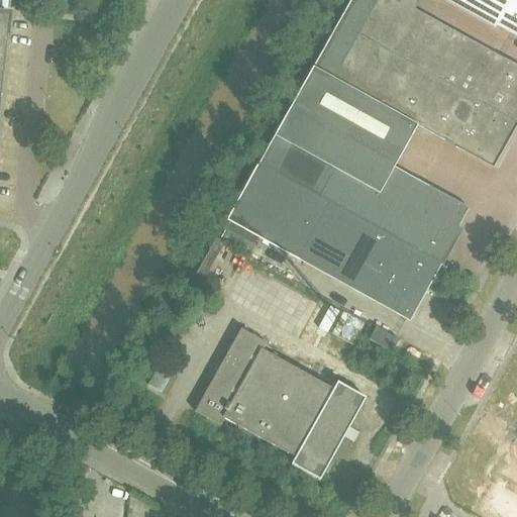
[(0,0),(0,8),(10,10),(11,5),(11,0),(0,0)]
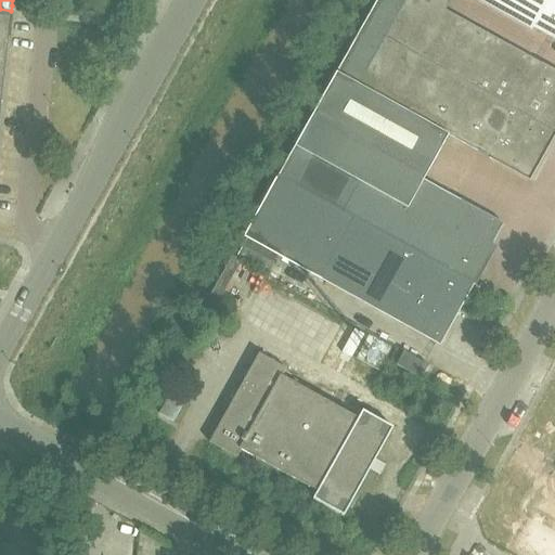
[(376,0),(362,26),(554,132),(554,72),(446,11),(428,2),(429,0),(376,0)]
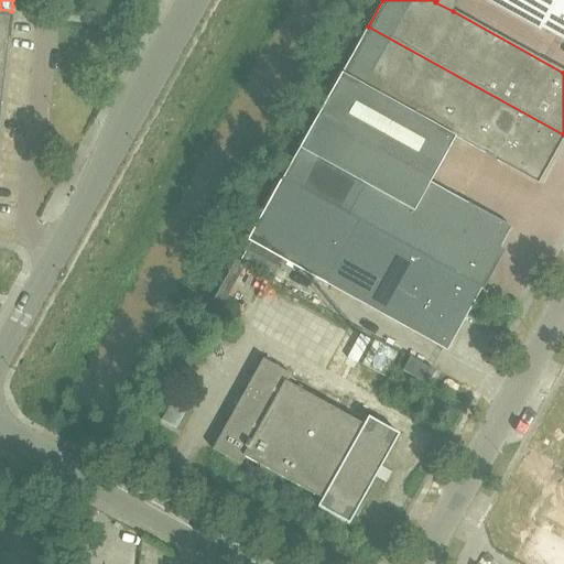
[(563,0),(499,0),(497,7),(539,31),(542,26),(563,39),(563,0)]
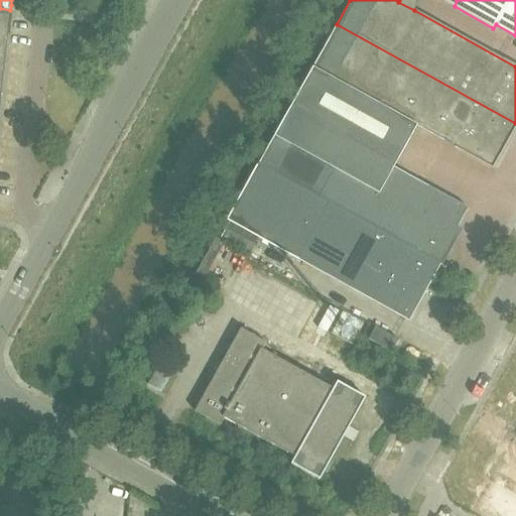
[(0,32),(8,34),(10,15),(0,14),(0,32)]
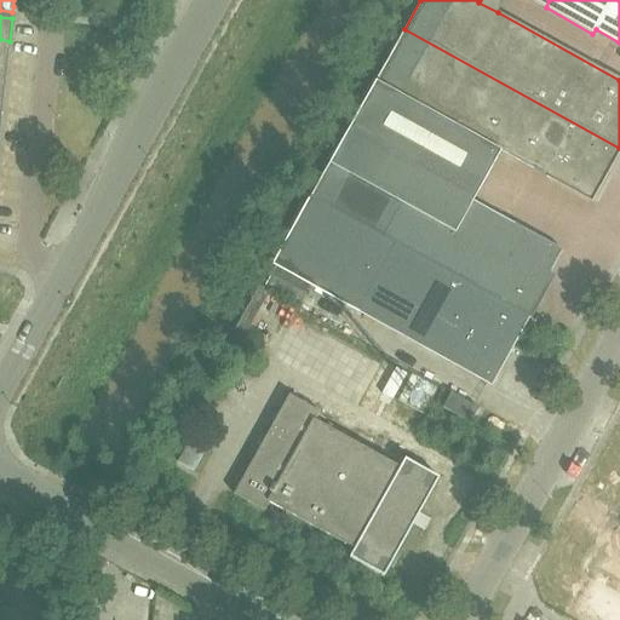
[(547,285),(544,282),(543,281),(547,271),(551,274),(563,251),(475,202),(501,151),(592,201),(619,151),(619,148),(405,29),(362,105),(311,197),(390,240),(529,317),(547,285)]
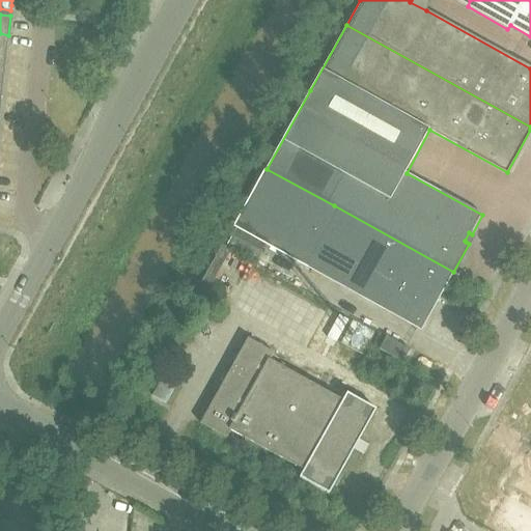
[(303,262),(334,205),(267,169),(234,225),(303,262)]
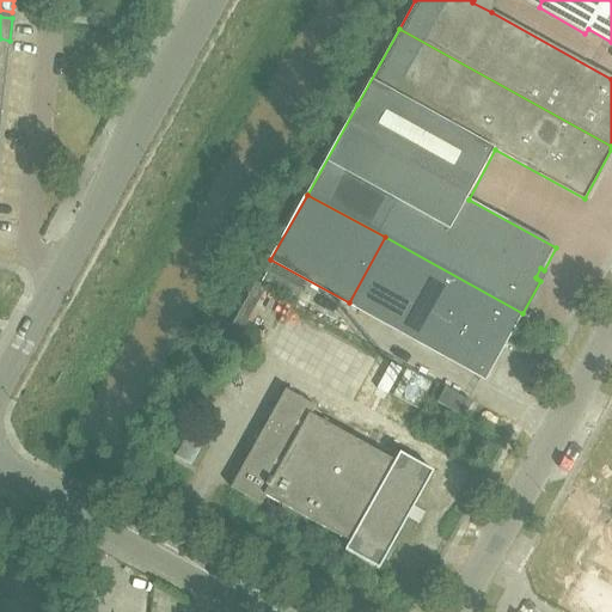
[(505,347),(522,313),(385,237),(349,303),(484,377),(502,344),(505,347)]
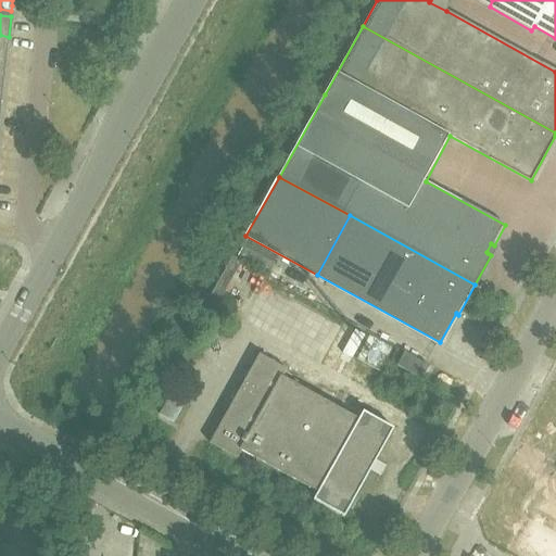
[(278,256),(248,240),(238,257),(268,275),(278,256)]
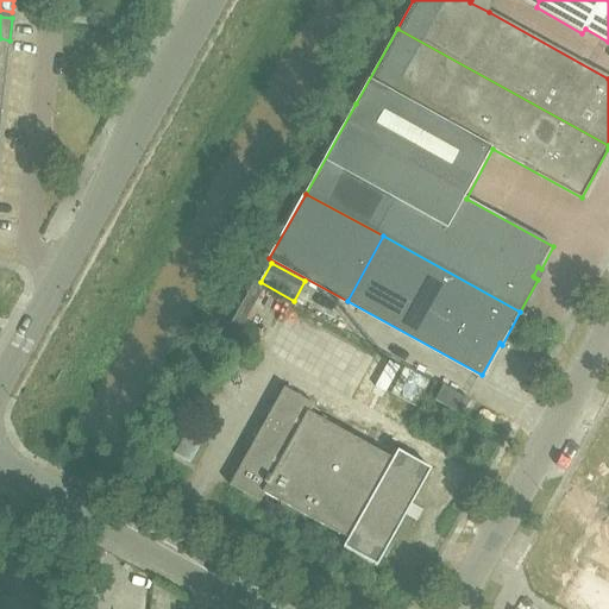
[(389,363),(375,388),(385,394),(400,369),(389,363)]
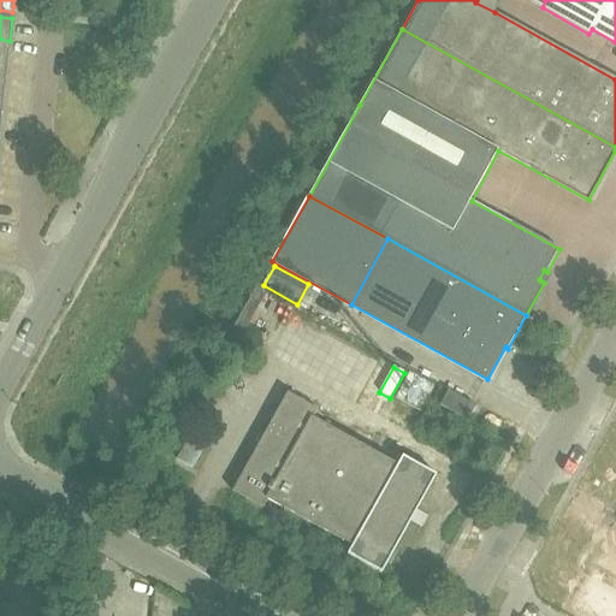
[(475,407),(449,391),(440,407),(468,421),(475,407)]
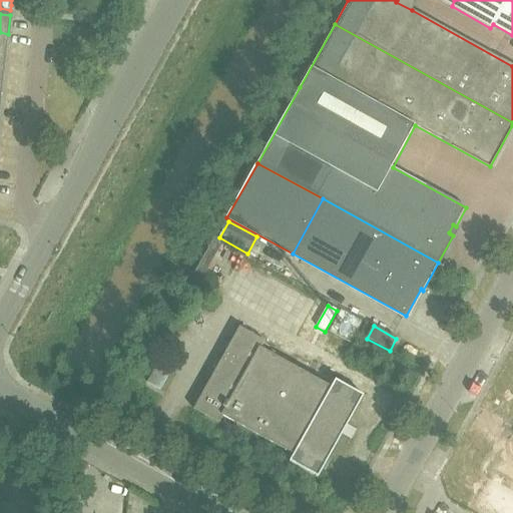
[(336,380),(332,387),(262,349),(266,341),(239,327),(193,409),(218,423),(223,416),(295,455),(291,462),(320,478),(365,396),(336,380)]
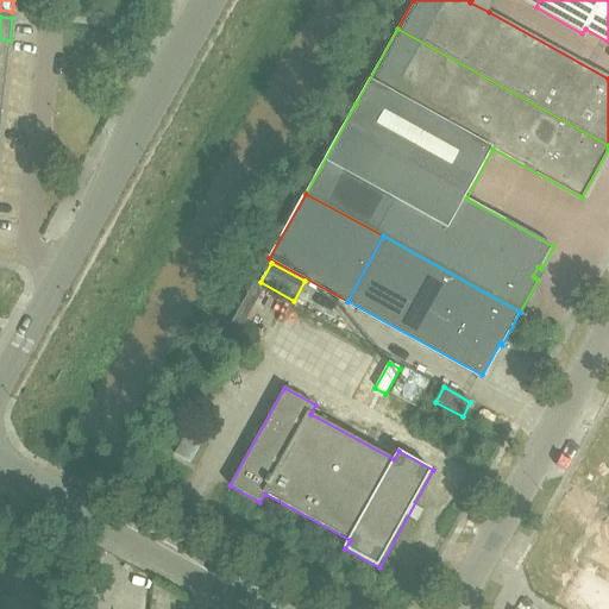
[(198,439),(182,431),(169,452),(186,462),(198,439)]
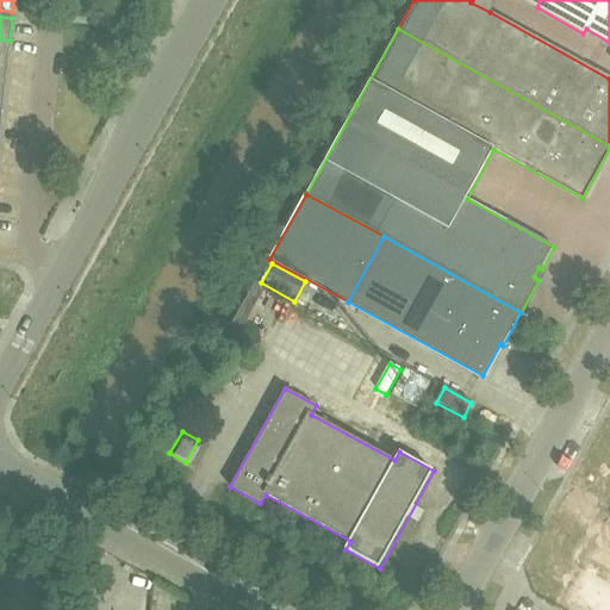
[(609,512),(582,565),(609,580),(609,512)]
